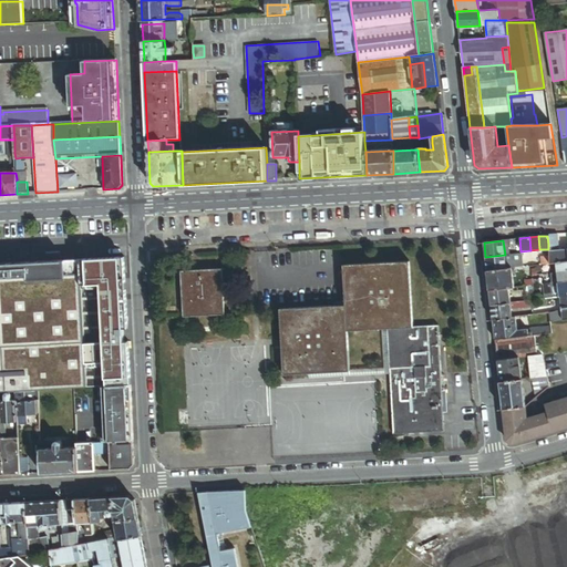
[(548,251),(548,249),(539,249),(540,265),(549,264),(548,251)]
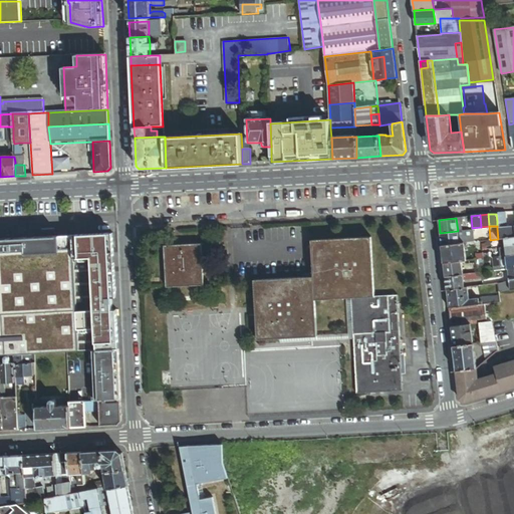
[(513,236),(513,226),(503,227),(497,228),(498,239),(503,238),(513,236)]
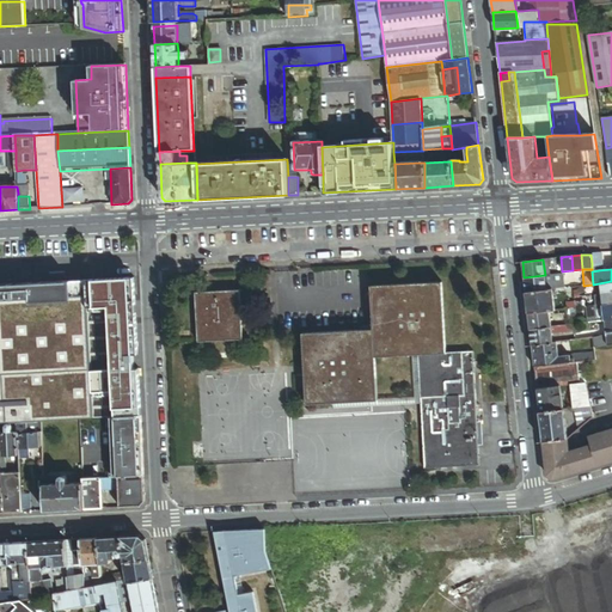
[(563,288),(562,273),(550,275),(545,275),(546,289),(551,289),(563,288)]
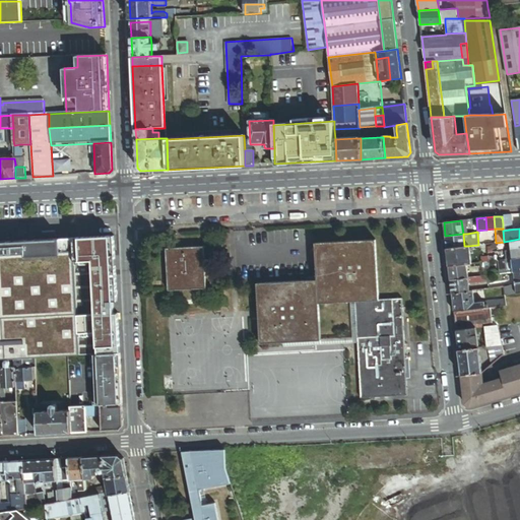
[(445,236),(447,248),(464,246),(463,234),(445,236)]
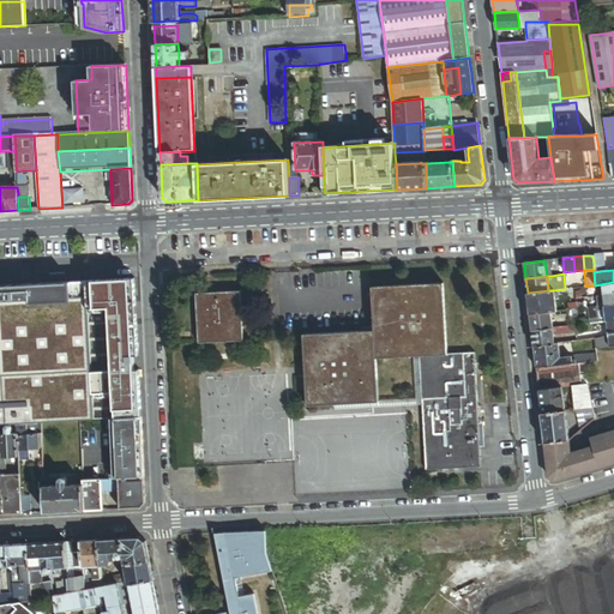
[(139,277),(0,283),(0,419),(143,410),(139,277)]
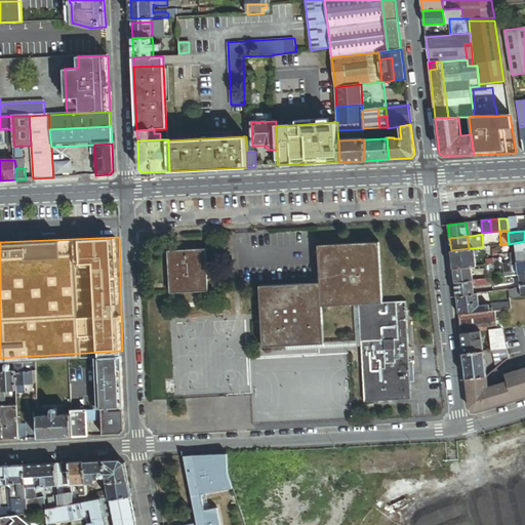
[(524,250),(524,241),(514,243),(515,252),(524,250)]
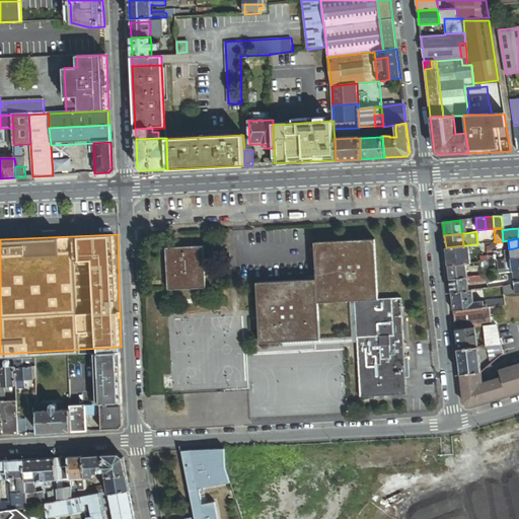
[(350,299),(355,299),(357,344),(360,395),(406,393),(405,376),(408,376),(408,370),(404,370),(403,346),(401,298),(378,299),(375,239),(314,242),(316,280),(256,283),(257,316),(260,344),(283,343),(320,341),(320,340),(318,301),(350,299)]
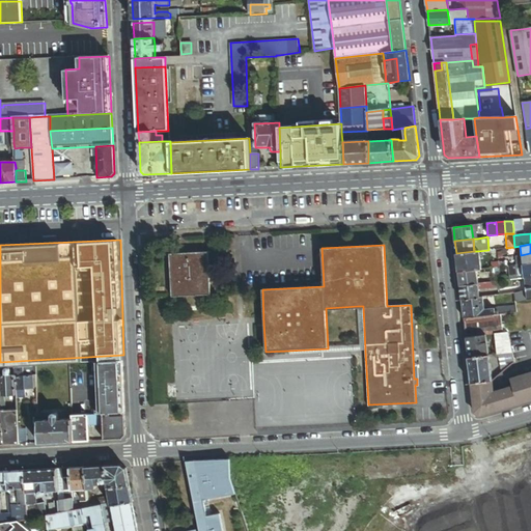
[(476,269),(480,269),(478,251),(474,251),(456,253),(458,271),(476,269)]
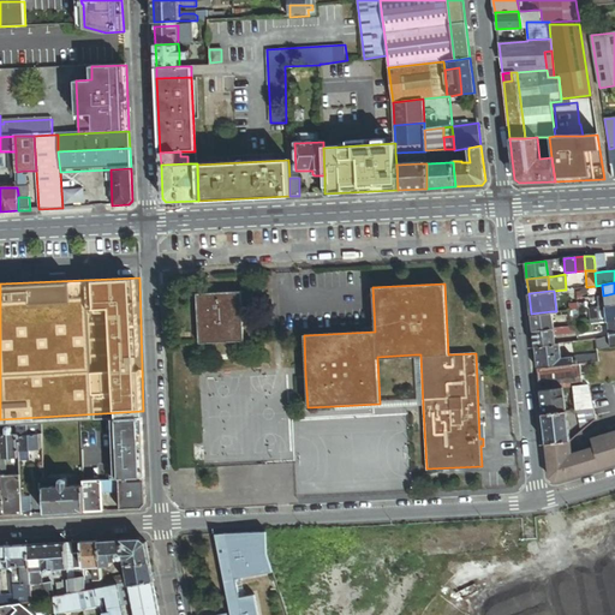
[(244,342),(240,292),(196,294),(198,345),(244,342)]
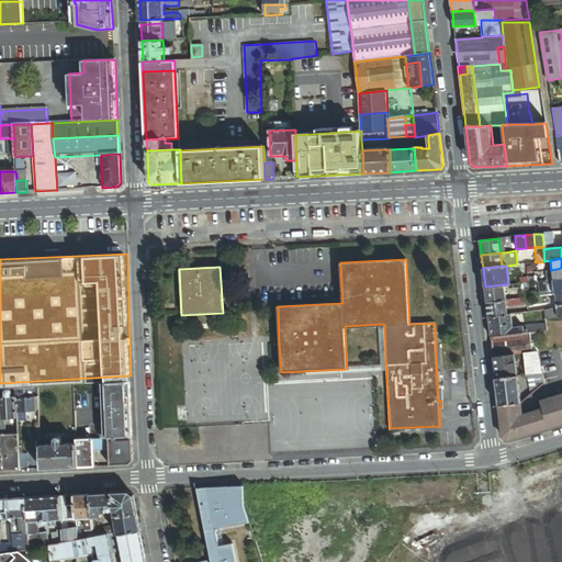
[(561,277),(561,268),(551,270),(552,279),(561,277)]
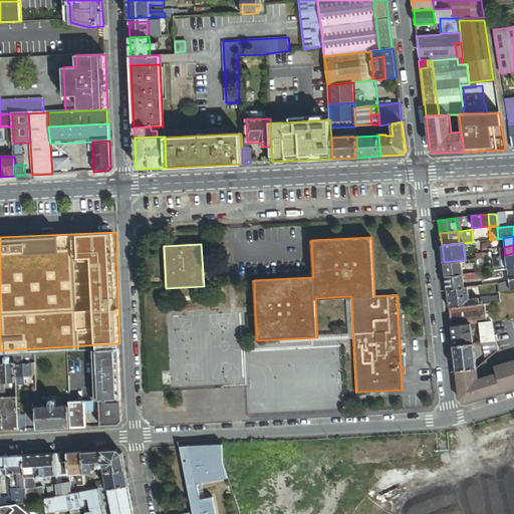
[(513,253),(505,255),(507,268),(513,267),(513,253)]
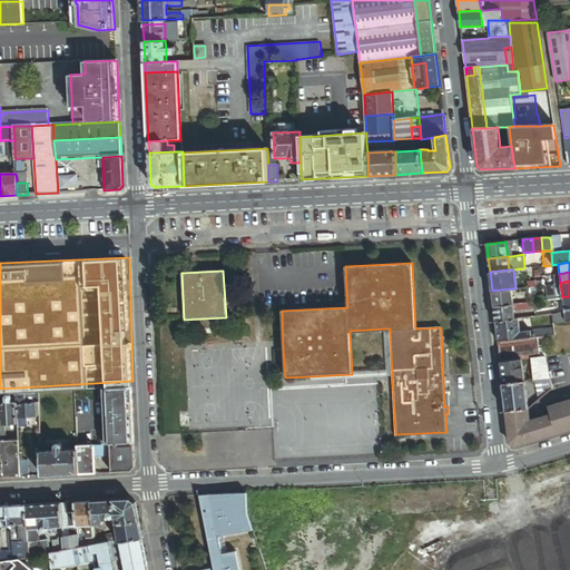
[(562,297),(560,283),(554,283),(552,283),(554,298),(562,297)]
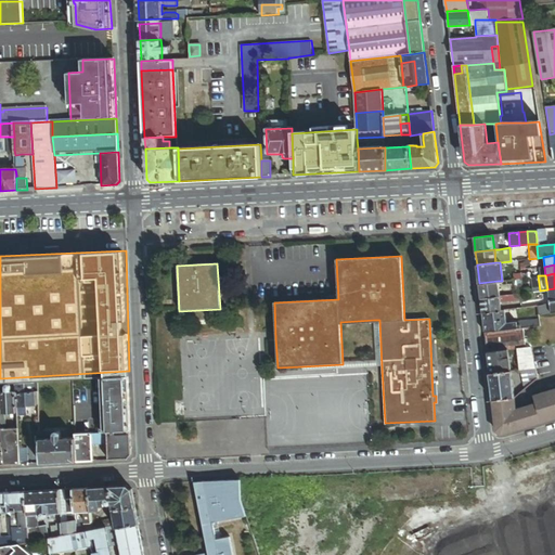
[(500,296),(498,281),(479,283),(480,298),(500,296)]
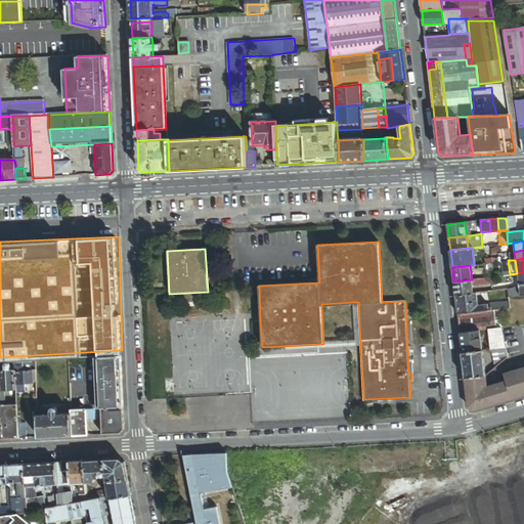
[(492,267),(485,268),(485,273),(486,277),(492,276),(493,276),(492,267)]
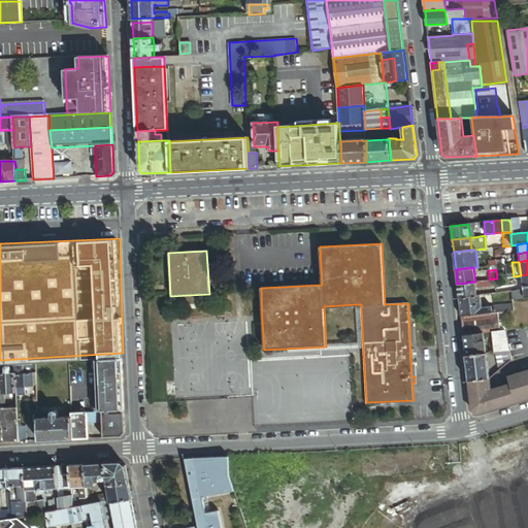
[(476,287),(475,282),(457,284),(459,297),(476,295),(476,287)]
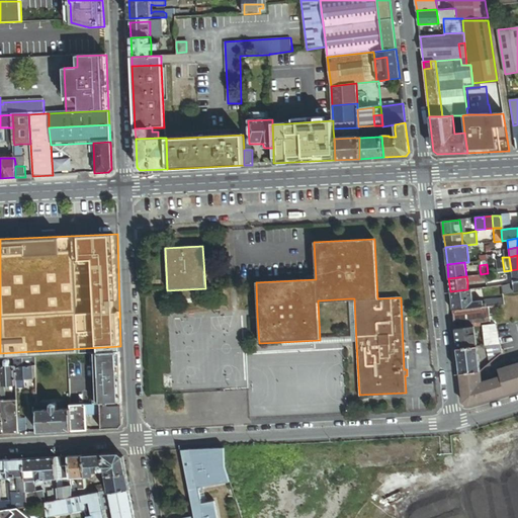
[(472,300),(471,288),(467,289),(450,291),(452,310),(475,308),(473,305),(483,304),(483,303),(483,299),(472,300)]
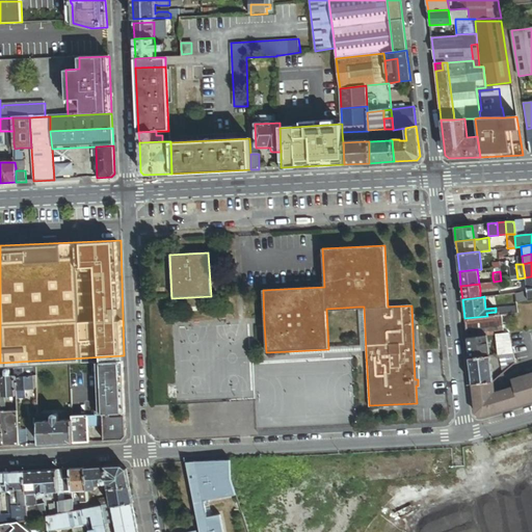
[(502,333),(500,313),(500,311),(499,312),(496,312),(486,313),(487,316),(464,318),(467,337),(486,335),(494,334),(502,333)]
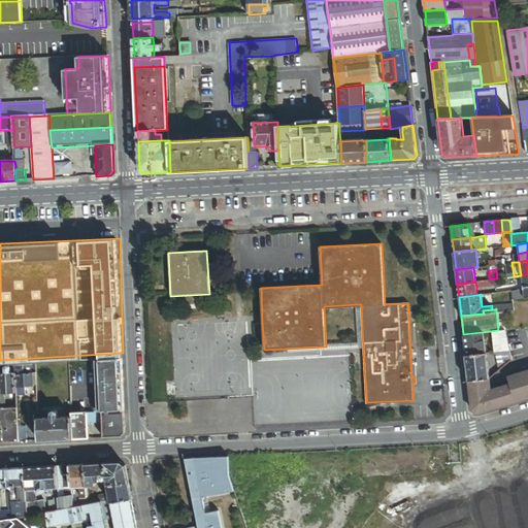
[(508,349),(504,330),(498,330),(490,331),(492,351),(495,351),(502,350),(508,349)]
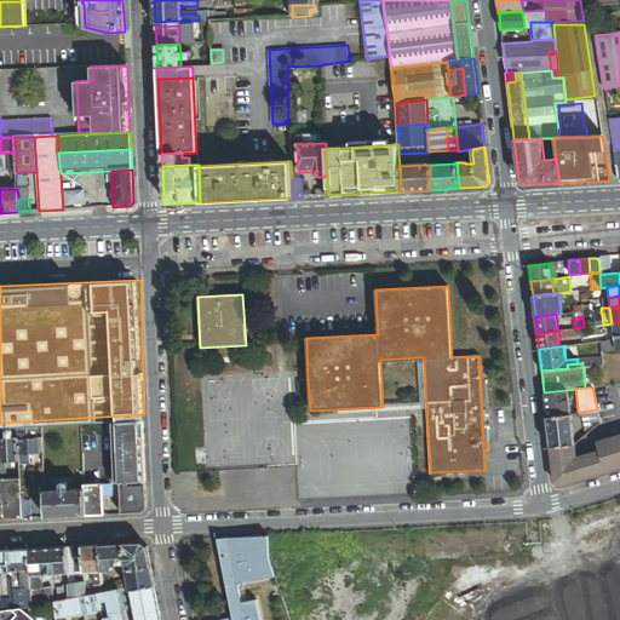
[(570,413),(567,390),(544,392),(547,417),(570,413)]
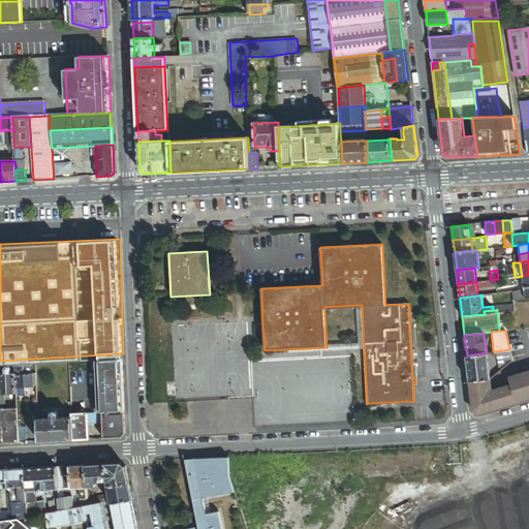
[(487,352),(467,355),(470,380),(490,378),(488,355),(487,352)]
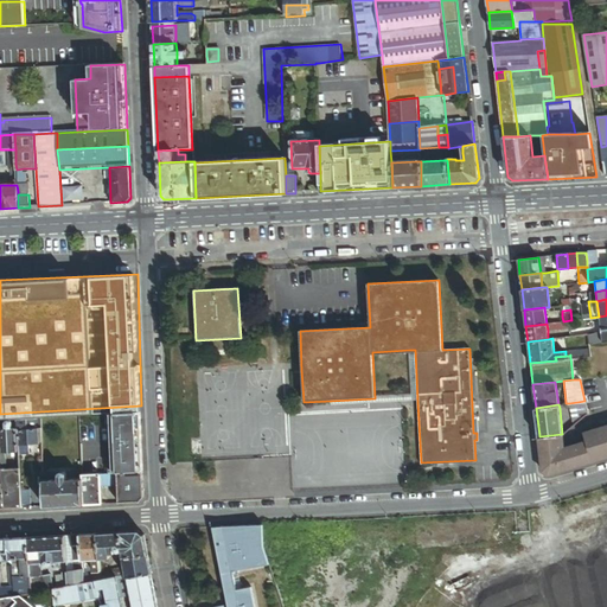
[(144,472),(141,413),(110,414),(110,428),(113,460),(113,473),(119,473),(144,472)]
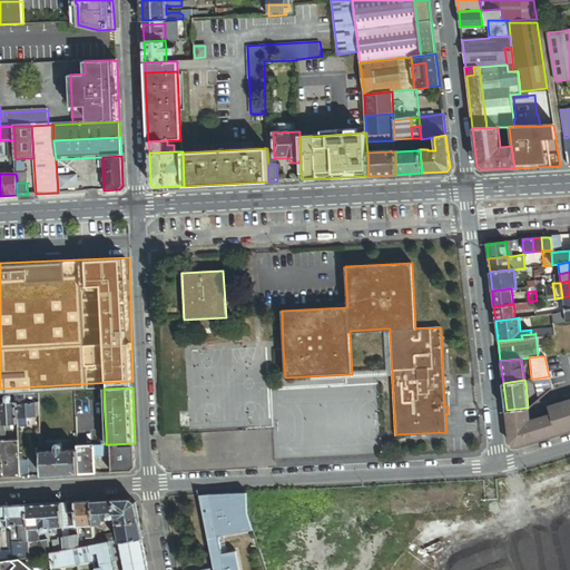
[(533,399),(536,402),(546,393),(543,390),(533,399)]
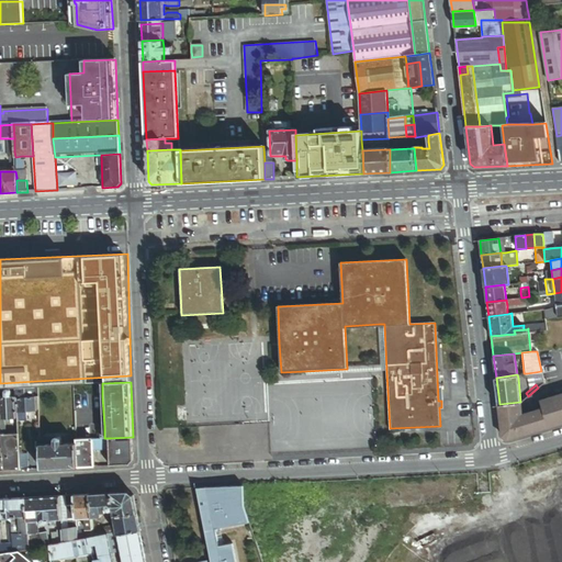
[(25,397),(25,388),(17,389),(17,396),(18,411),(26,411),(40,409),(38,396),(31,396),(25,397)]
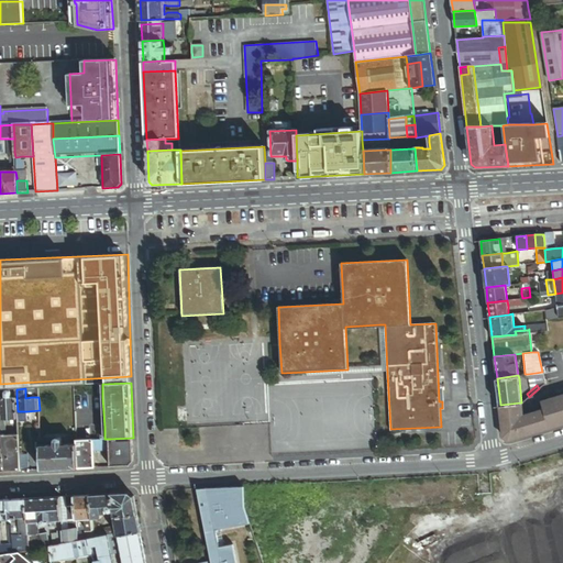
[(6,419),(18,418),(18,411),(17,397),(11,398),(11,393),(11,392),(10,392),(10,390),(9,390),(8,390),(7,392),(6,393),(6,394),(6,398),(0,398),(1,419),(6,419)]
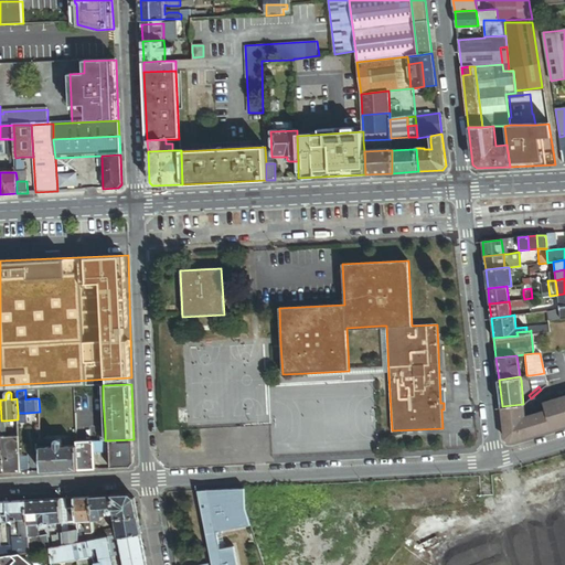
[(564,396),(550,401),(555,427),(564,424),(564,396)]
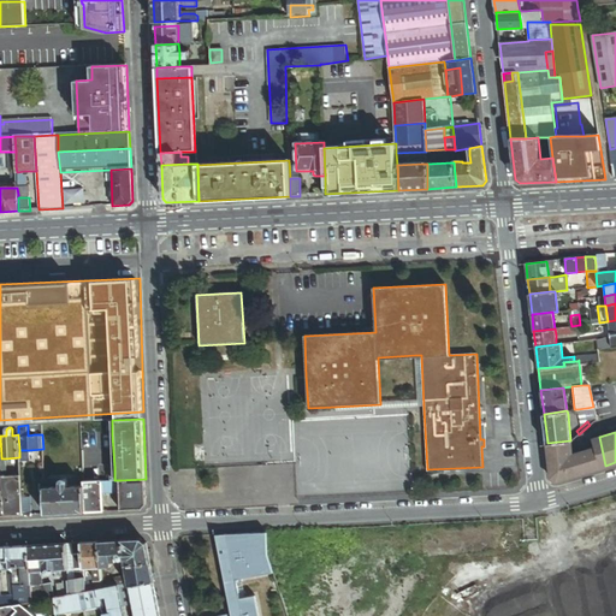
[(599,468),(605,466),(599,437),(591,440),(593,446),(593,448),(599,468)]
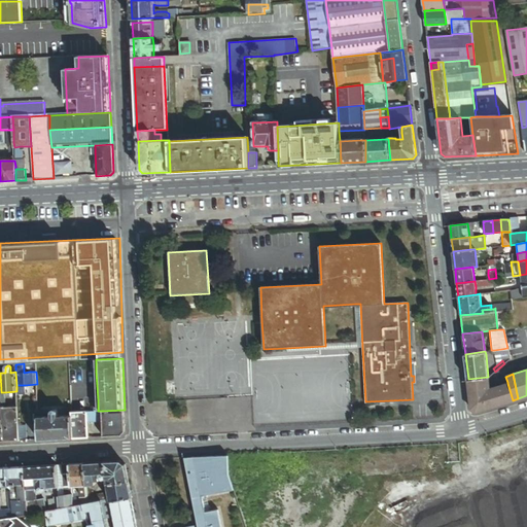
[(490,387),(489,377),(488,377),(468,379),(469,390),(490,388),(490,387)]
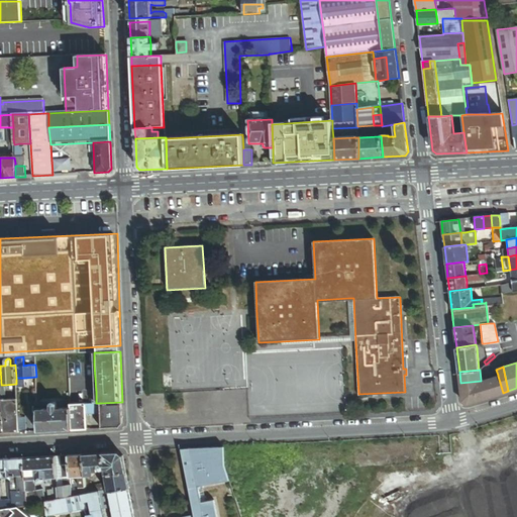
[(467,403),(503,393),(498,376),(481,380),(481,381),(460,383),(462,401),(467,403)]
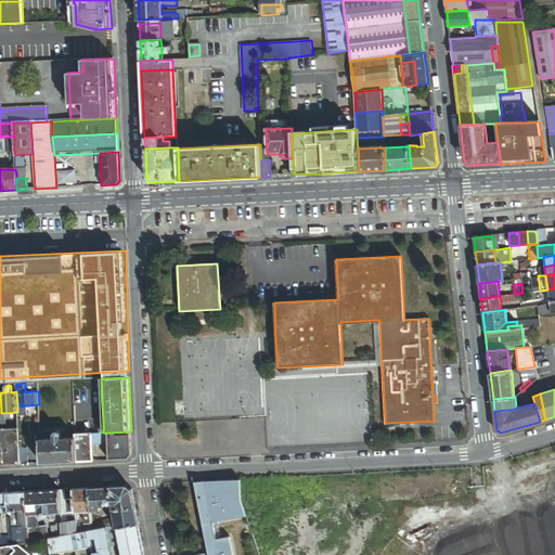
[(17,412),(17,415),(27,415),(26,405),(17,405),(17,412)]
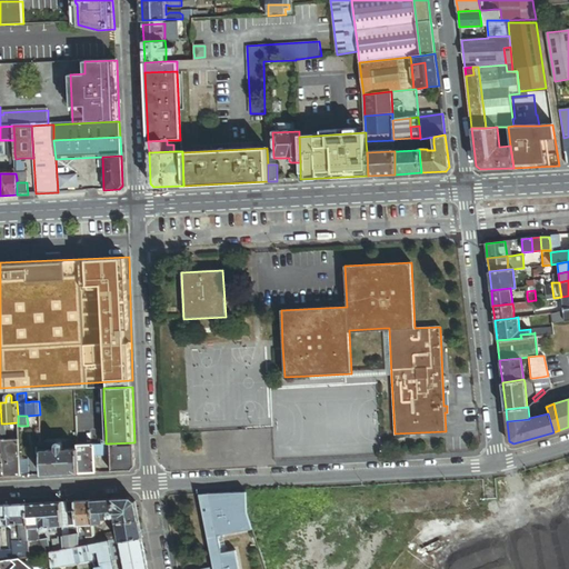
[(5,477),(20,476),(19,460),(19,439),(7,440),(2,440),(2,449),(2,455),(5,477)]
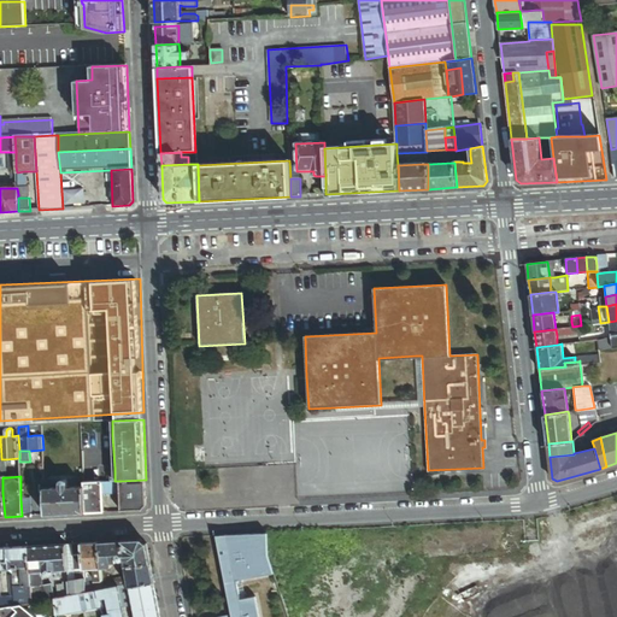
[(86,513),(84,487),(76,487),(76,480),(72,480),(72,487),(69,487),(69,483),(68,483),(68,482),(66,481),(65,481),(64,481),(63,481),(62,481),(62,482),(60,482),(60,483),(60,485),(60,488),(57,488),(45,489),(46,515),(86,513)]
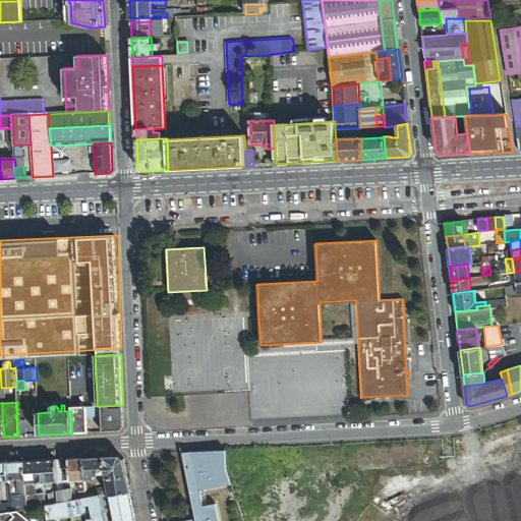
[(124,426),(123,405),(102,406),(102,416),(103,431),(121,430),(124,426)]
